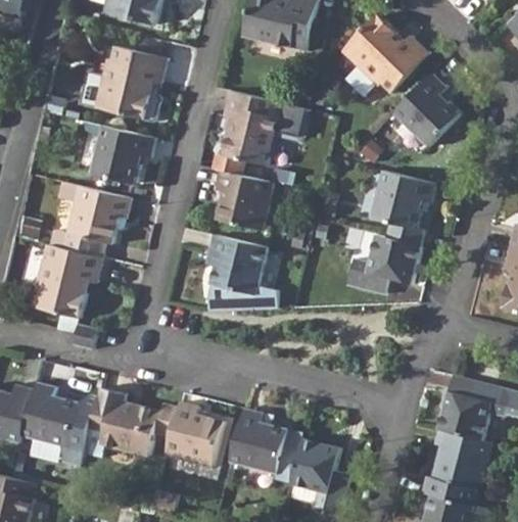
[(0,11),(19,16),(20,10),(36,14),(39,0),(0,0),(0,11)]
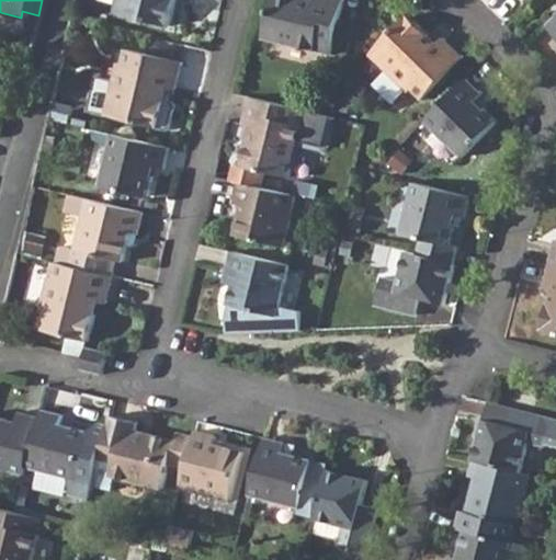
[(112,0),(110,12),(162,24),(168,0),(112,0)]
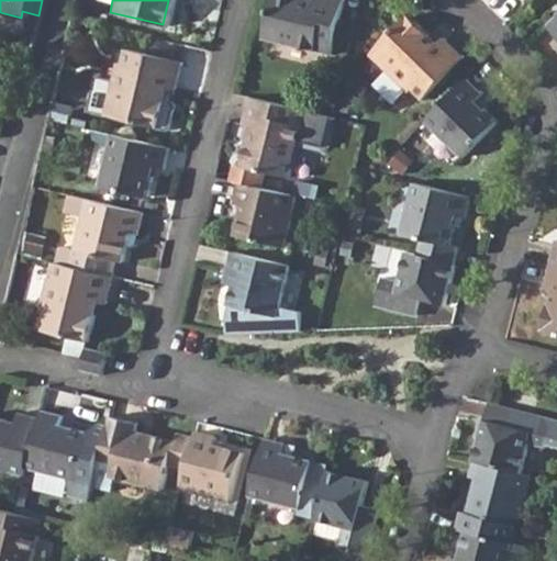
[(270,0),(262,38),(314,51),(318,36),(332,41),(341,0),(312,0),(312,1),(309,0),(270,0)]
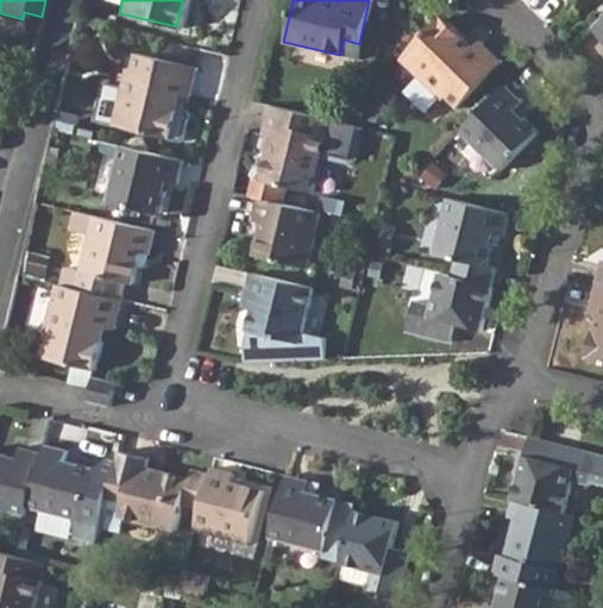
[(602,12),(591,25),(602,37),(602,12)]
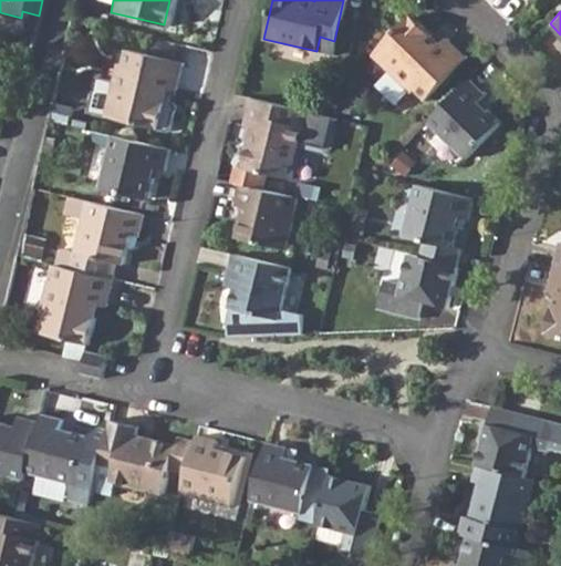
[(464,55),(443,34),(436,42),(408,13),(372,51),(411,89),(414,86),(425,96),(464,55)]
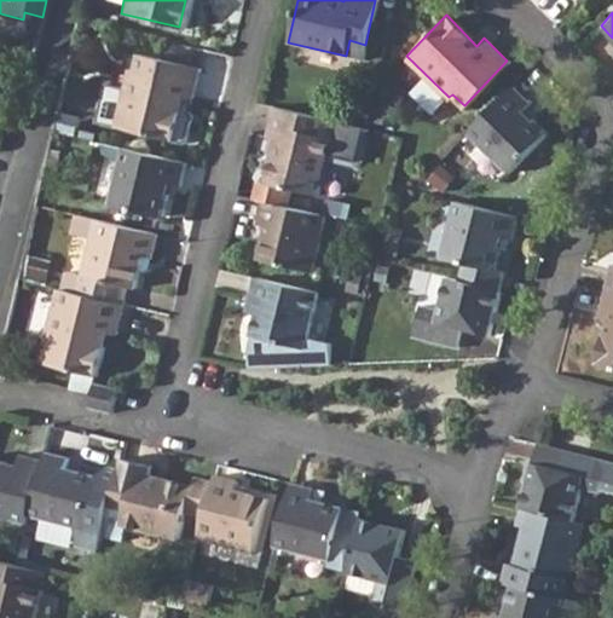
[(362,59),(365,45),(350,40),(346,56),(362,59)]
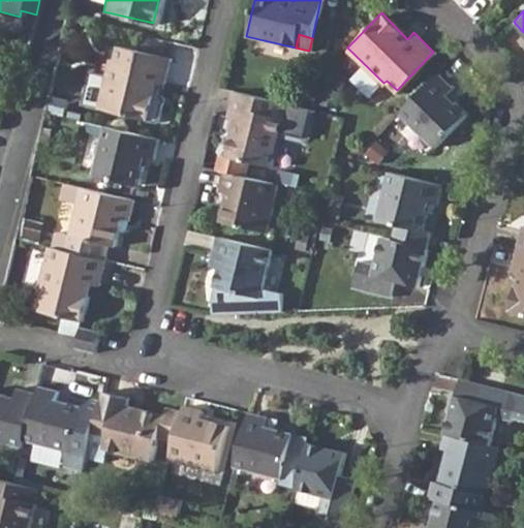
[(95,106),(146,119),(154,83),(161,84),(167,59),(115,47),(112,60),(108,59),(95,106)]
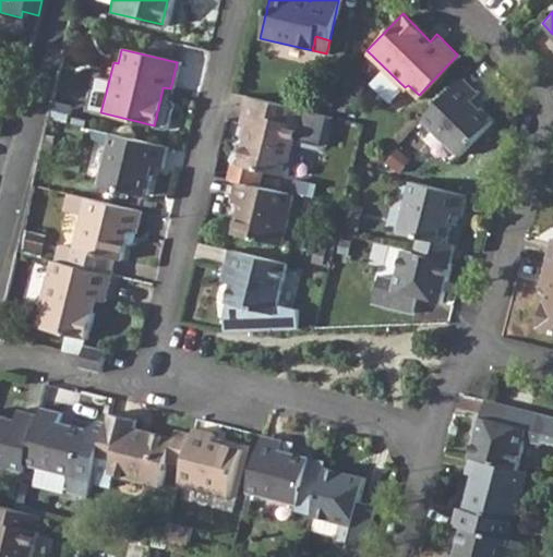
[(420,118),(457,154),(491,119),(470,99),(477,92),(460,76),(420,118)]
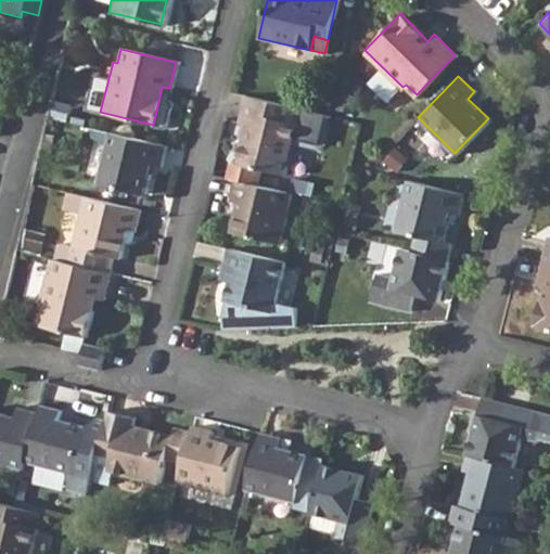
[(348,111),(354,90),(340,87),(334,107),(348,111)]
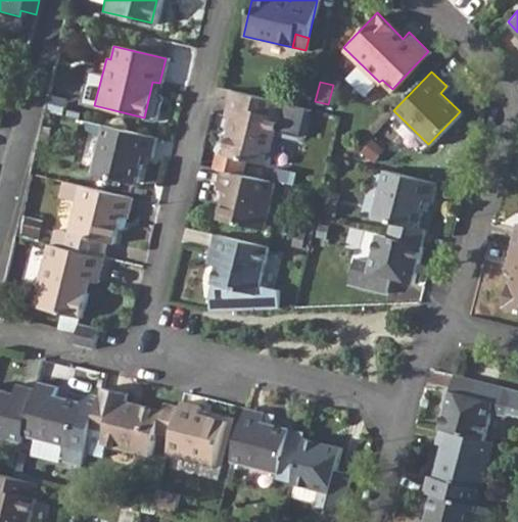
[(271,164),(282,119),(271,114),(275,101),(229,89),(223,114),(230,116),(222,153),(271,164)]
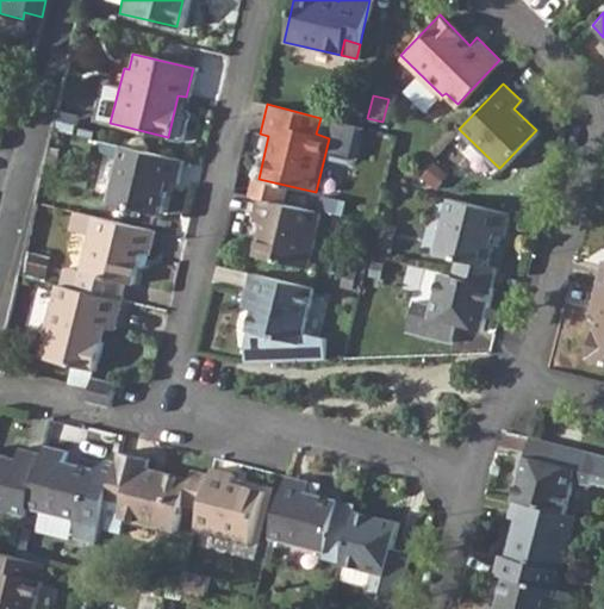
[(334,120),(321,118),(316,134),(329,138),(334,120)]
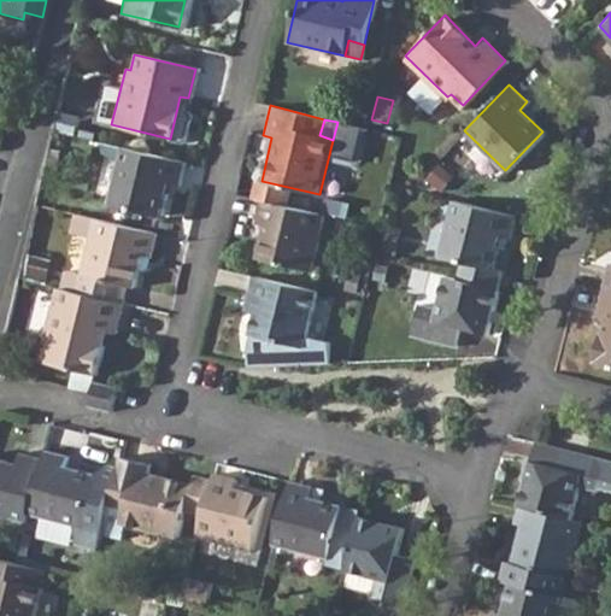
[(105,200),(158,213),(165,183),(176,186),(182,162),(117,146),(105,200)]
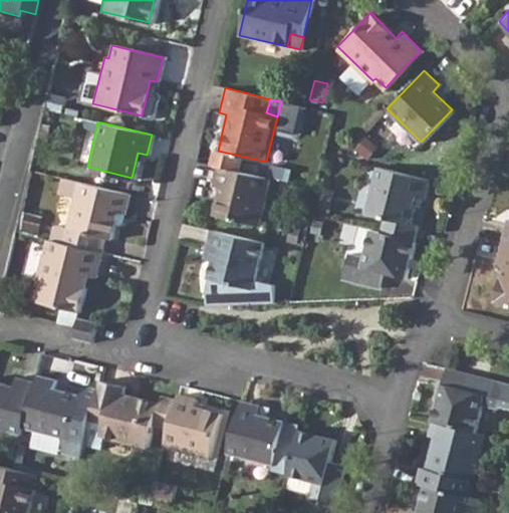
[(377,231),(412,239),(416,223),(408,221),(414,197),(421,199),(426,179),(397,171),(373,166),(361,214),(380,218),(377,231)]
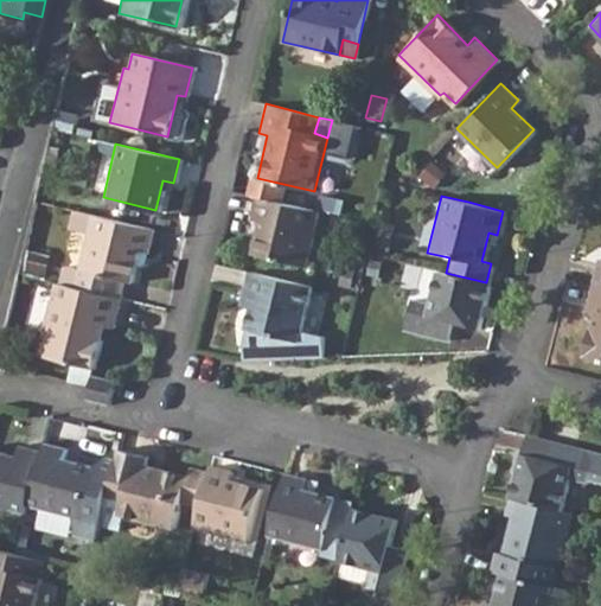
[(247,254),(302,267),(317,214),(255,198),(248,227),(254,228),(247,254)]
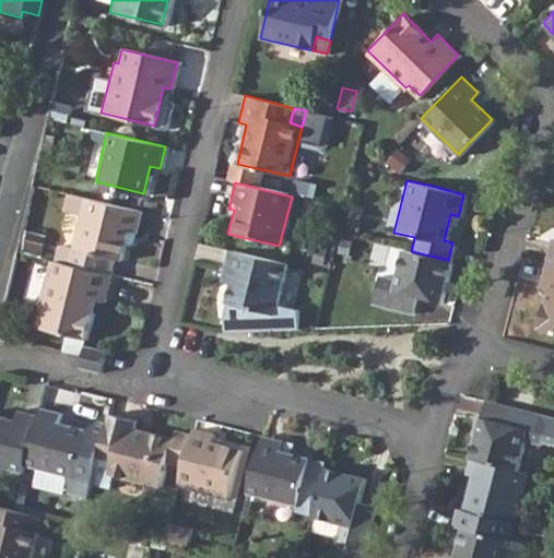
[(78,214),(71,247),(56,244),(52,260),(61,261),(108,273),(112,259),(119,260),(122,244),(126,230),(134,233),(139,211),(66,193),(61,211),(78,214)]
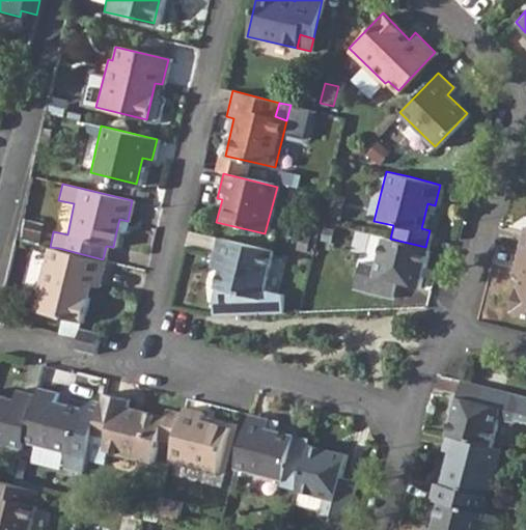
[(119,219),(116,231),(121,232),(125,230),(128,221),(119,219)]
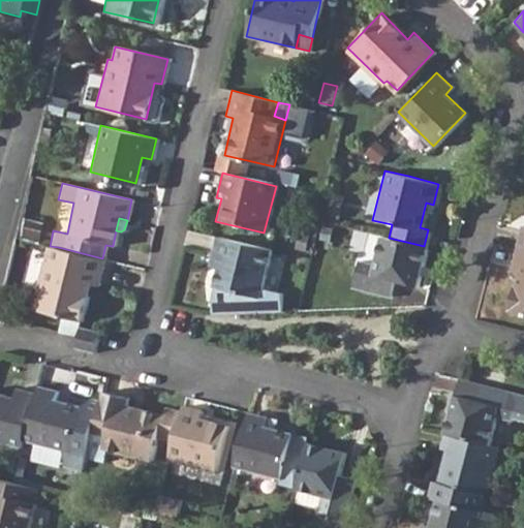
[(515,246),(523,247),(523,226),(520,225),(515,246)]
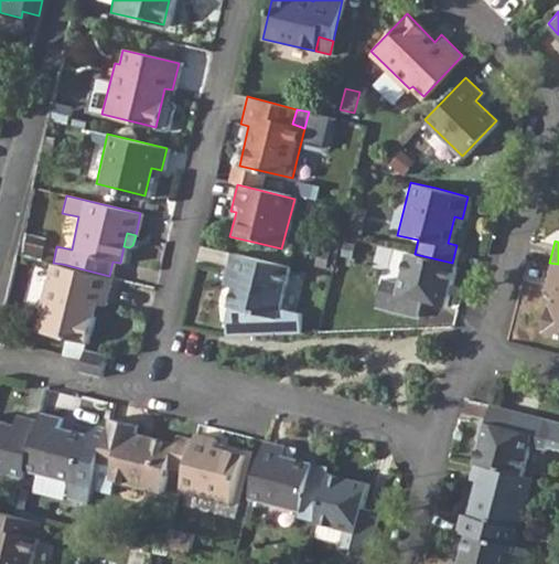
[(373,302),(414,312),(418,298),(441,304),(452,263),(415,254),(404,251),(396,279),(379,276),(373,302)]
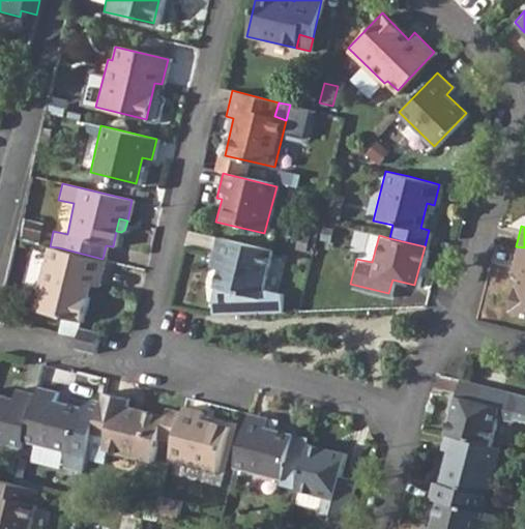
[(270,251),(215,238),(211,258),(219,260),(216,269),(212,287),(209,316),(281,312),(281,295),(261,290),(270,251)]
